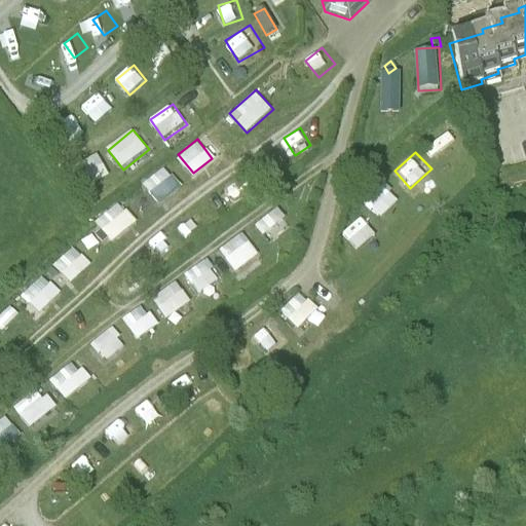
[(99,154),(76,166),(88,189),(111,177),(99,154)]
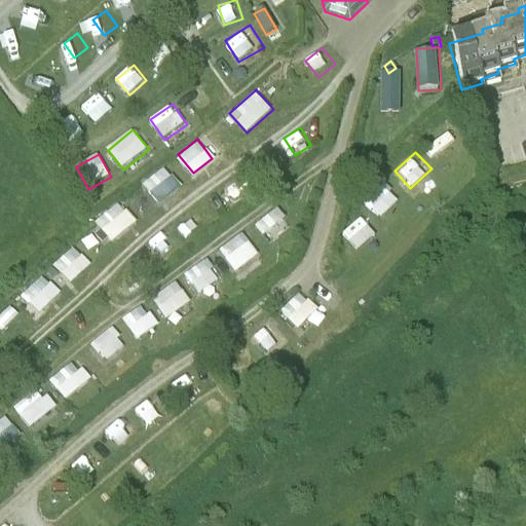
[(165,164),(143,184),(161,204),(184,186),(165,164)]
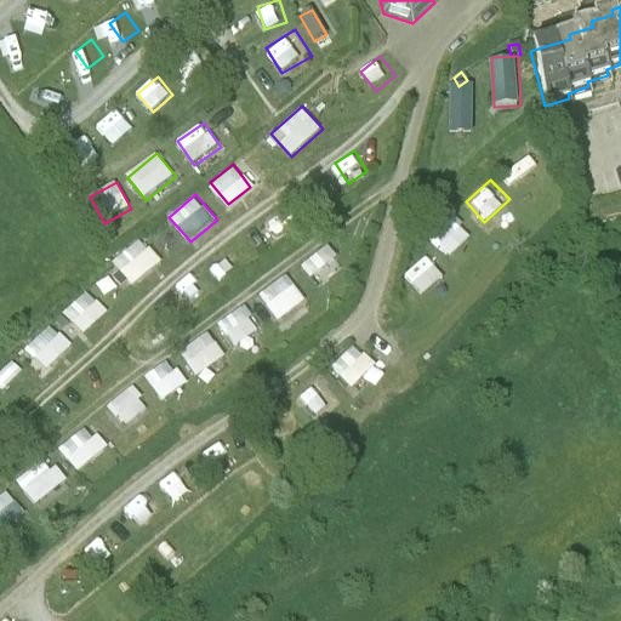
[(274,234),(291,215),(275,203),(260,221),(274,234)]
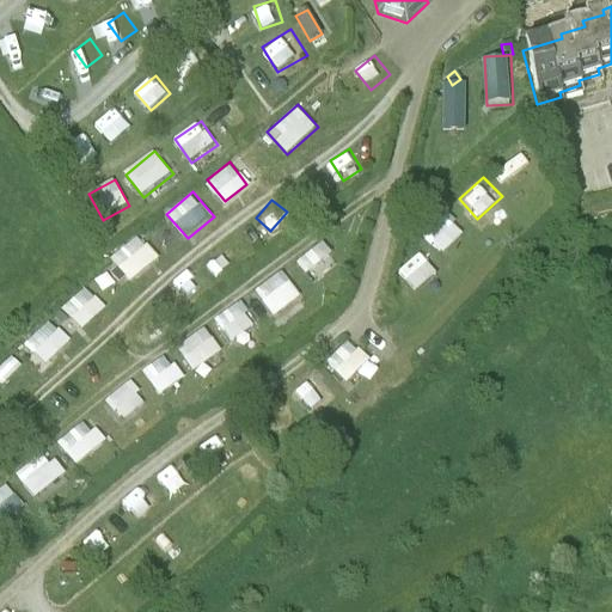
[(465,236),(456,220),(433,233),(442,249),(465,236)]
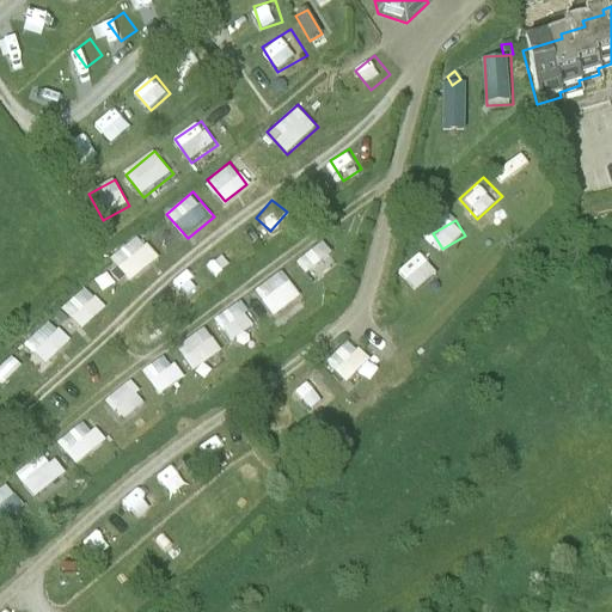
[(132,283),(161,258),(140,233),(111,258),(132,283)]
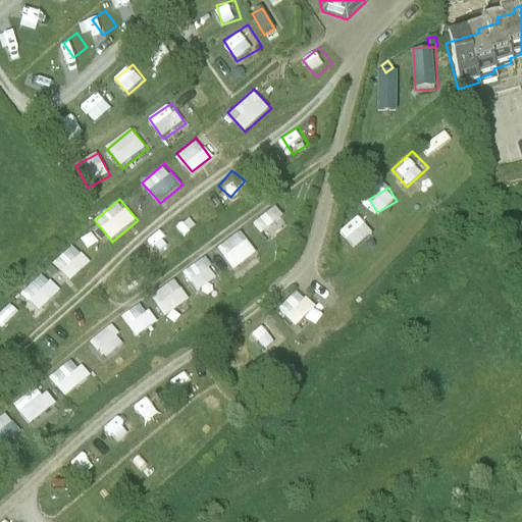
[(343,228),(357,247),(375,232),(361,214),(343,228)]
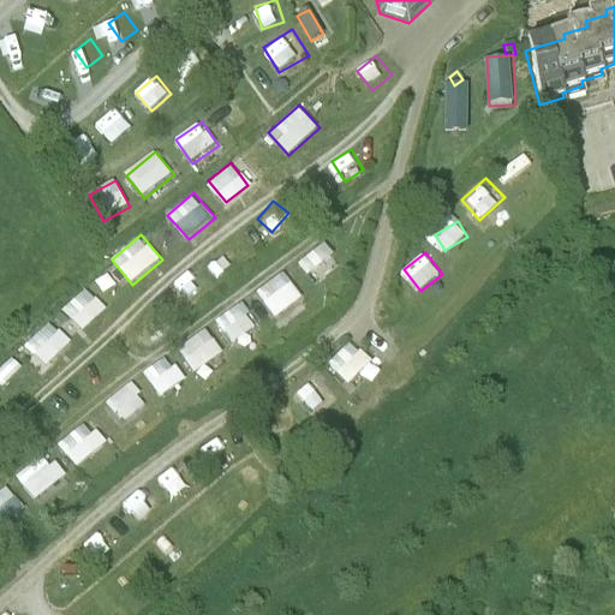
[(608,258),(598,263),(602,272),(613,267),(608,258)]
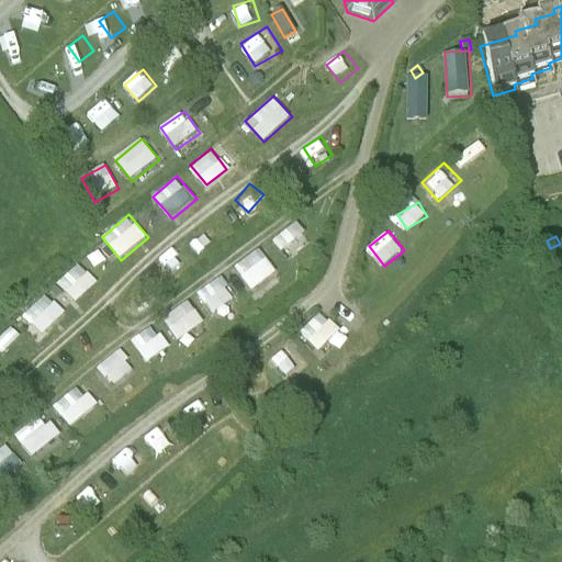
[(253,290),(279,272),(261,248),(235,266),(253,290)]
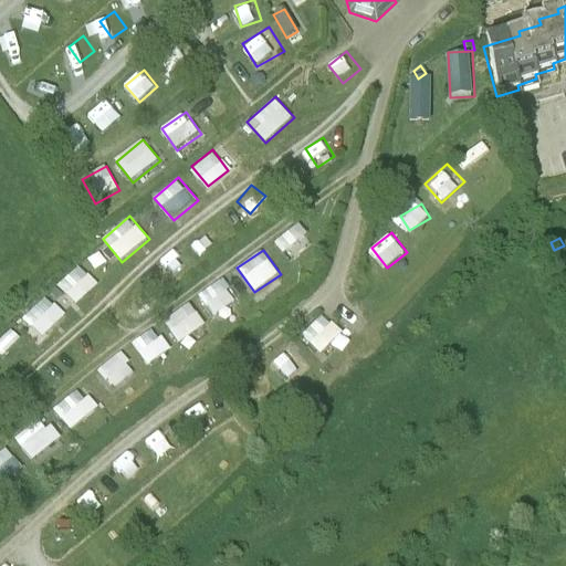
[(81,263),(58,284),(76,305),(100,285),(81,263)]
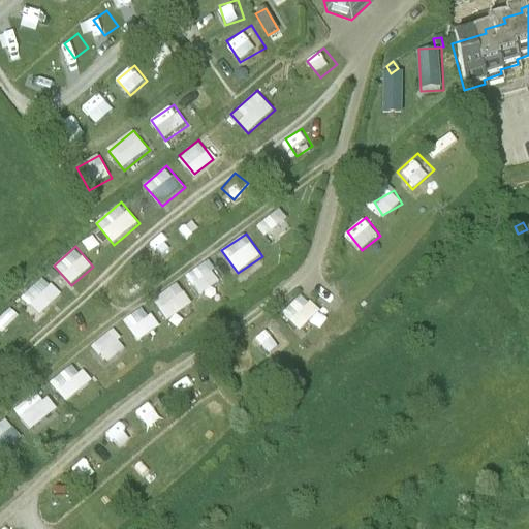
[(203,296),(224,279),(209,259),(187,276),(203,296)]
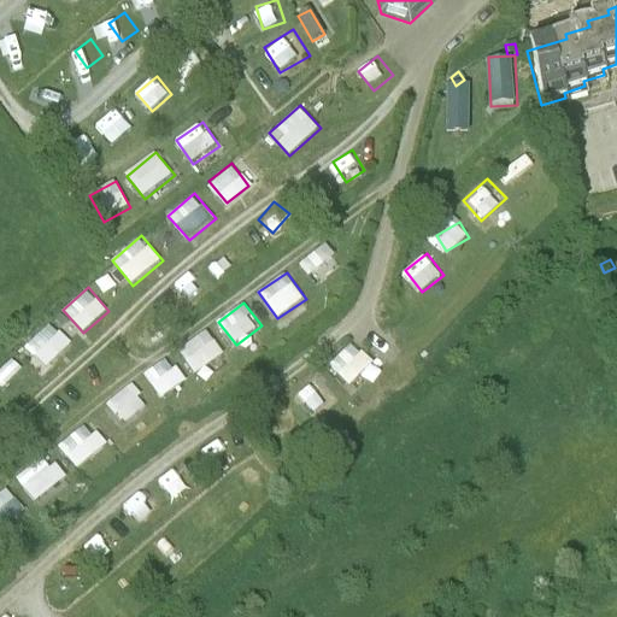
[(211,330),(180,348),(195,375),(227,357),(211,330)]
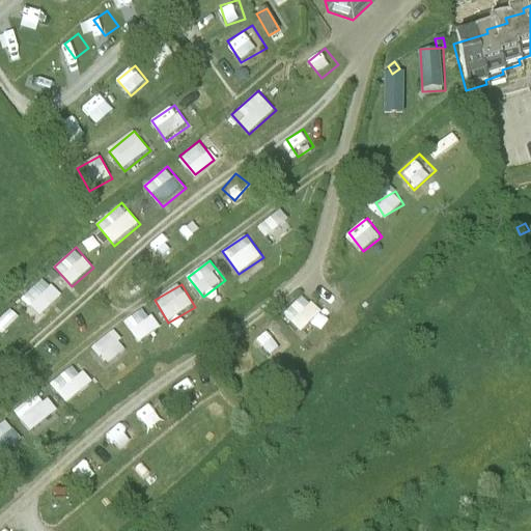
[(303,295),(284,315),(304,334),(323,313),(303,295)]
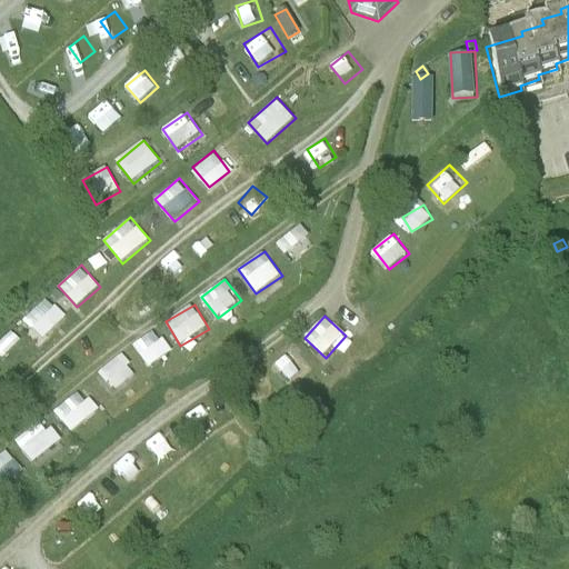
[(136,342),(148,361),(165,350),(152,331),(136,342)]
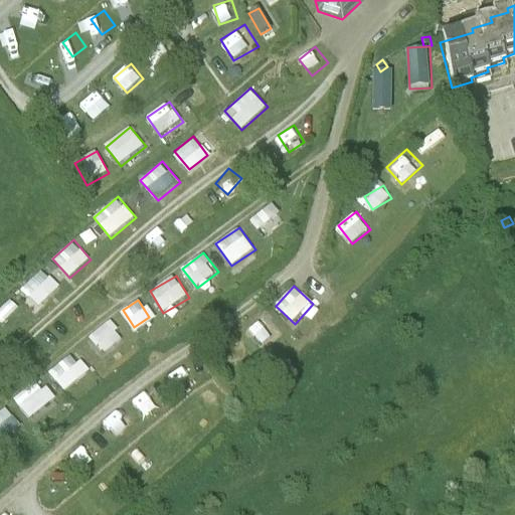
[(264,349),(283,332),(264,311),(245,328),(264,349)]
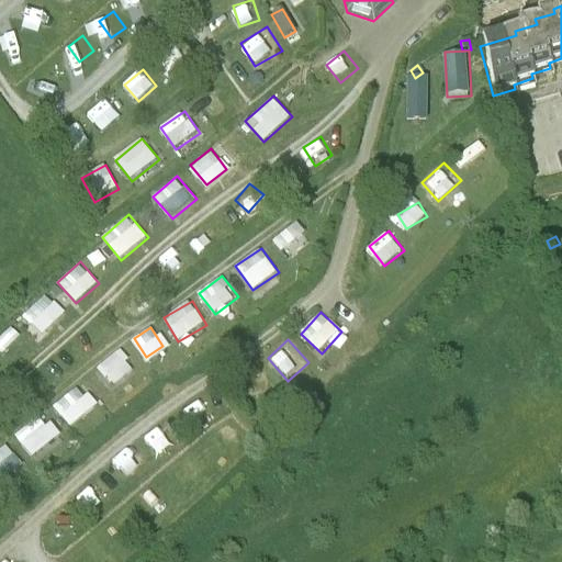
[(122,349),(98,368),(114,388),(137,369),(122,349)]
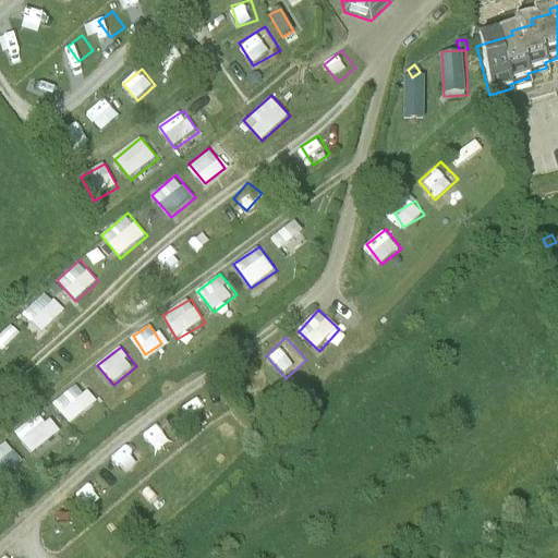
[(55,403),(71,423),(92,404),(75,386),(55,403)]
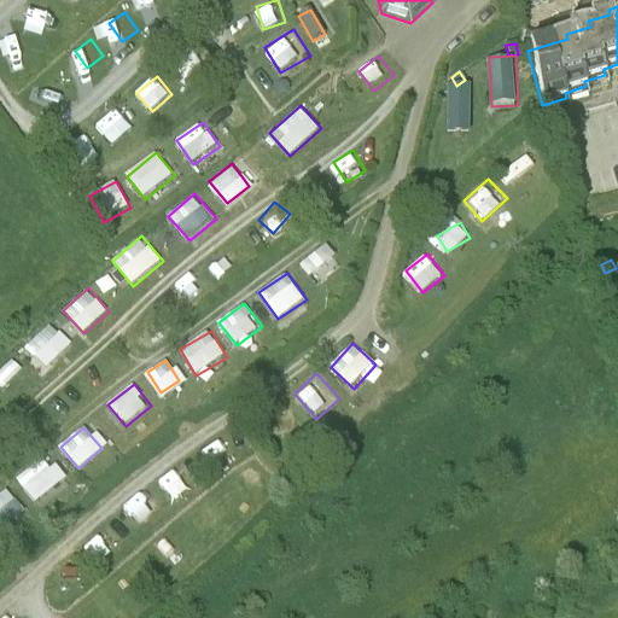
[(217,461),(232,453),(221,436),(207,445),(217,461)]
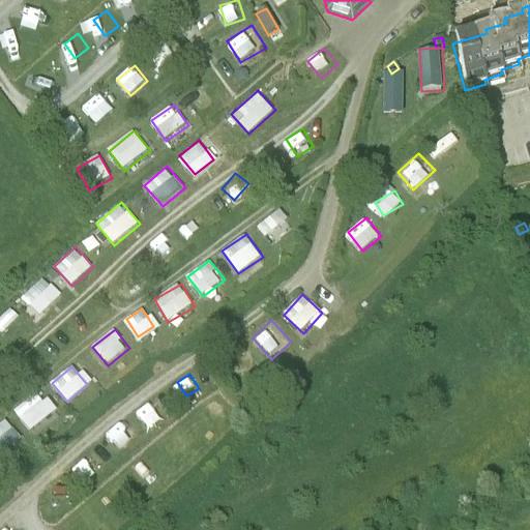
[(23,439),(10,421),(0,429),(0,451),(1,453),(23,439)]
